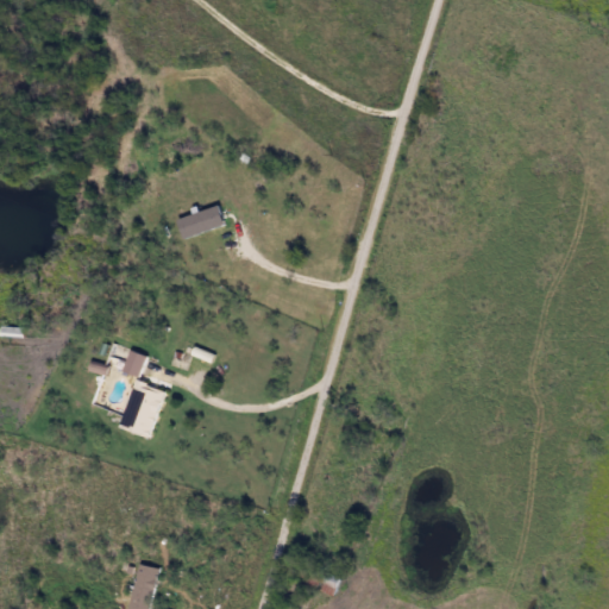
[(179,220),(220,206),(227,225),(184,239),(179,220)]
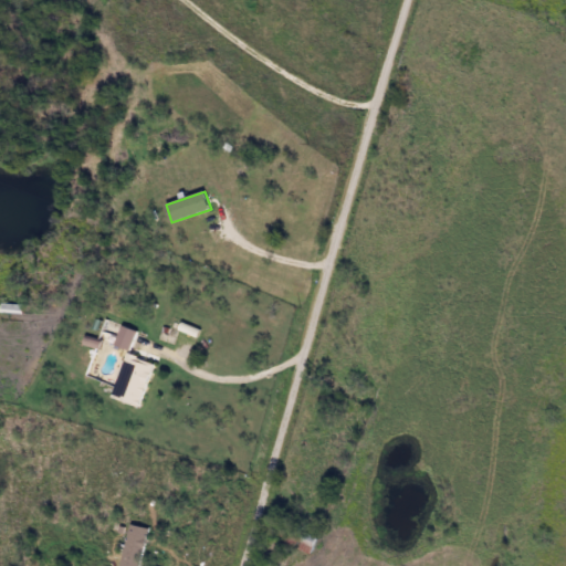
[(22,313),(1,313),(1,304),(23,304),(22,313)]
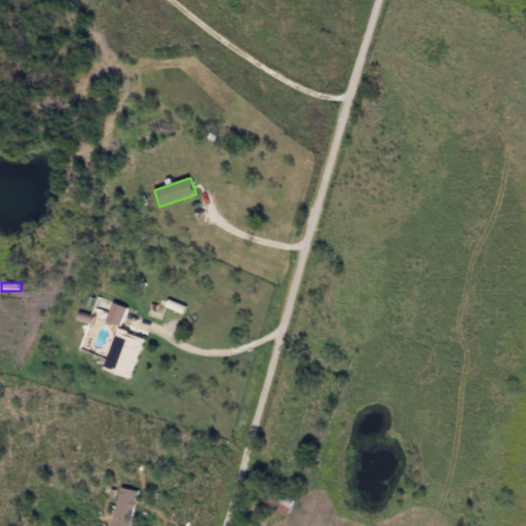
[(126,307),(121,325),(107,320),(112,303),(126,307)]
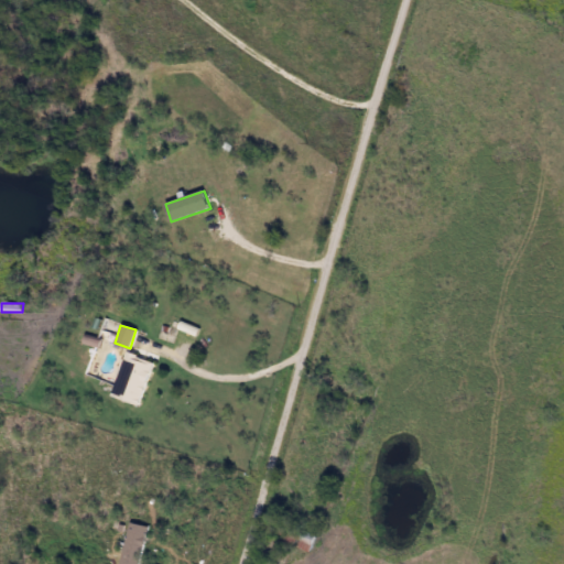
[(141,404),(112,396),(127,353),(155,361),(141,404)]
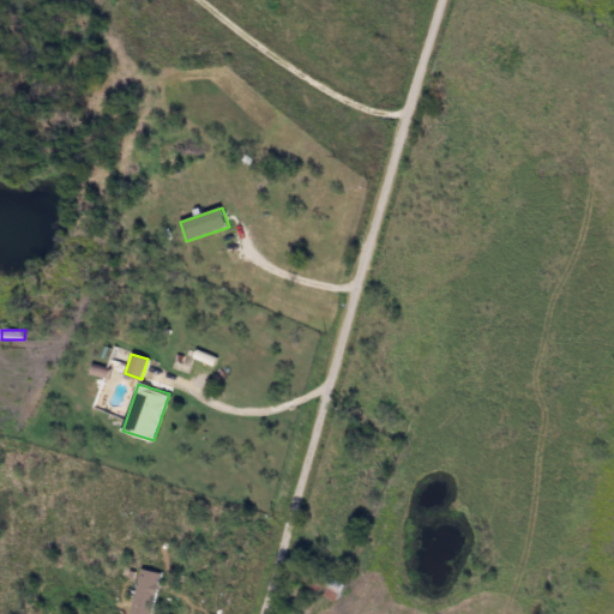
[(162,573),(152,613),(132,613),(142,570),(162,573)]
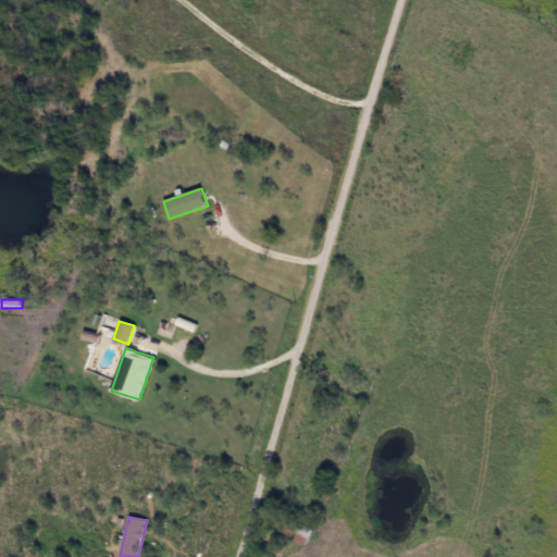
[(306,546),(271,531),(277,517),(311,533),(306,546)]
